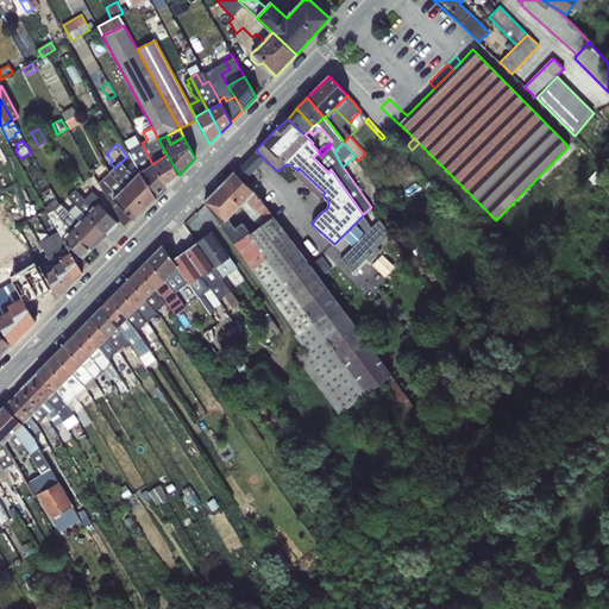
[(140,171),(152,164),(143,145),(129,152),(135,165),(139,170),(140,171)]
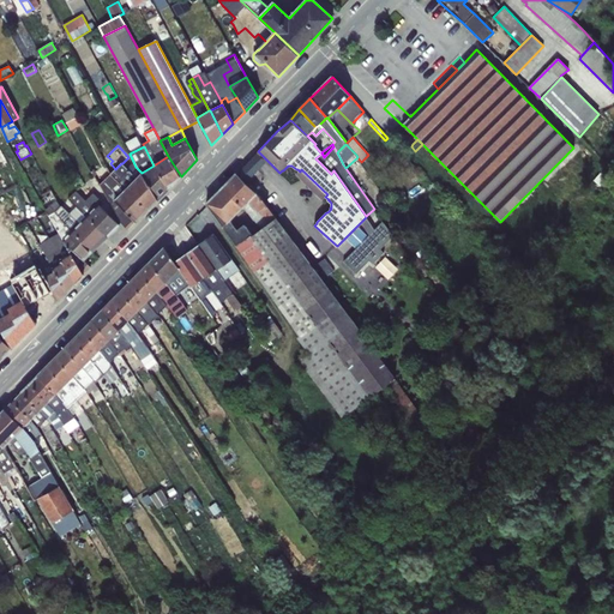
[(433,155),(428,150),(423,156),(428,161),(433,155)]
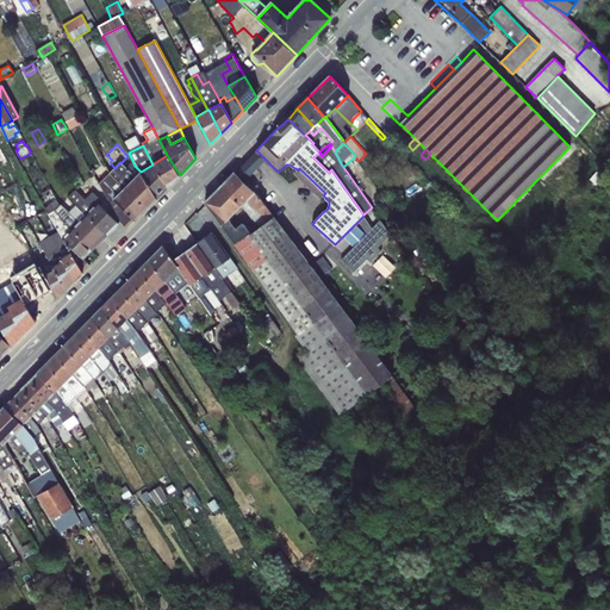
[(266,160),(257,151),(248,161),(256,168),(266,160)]
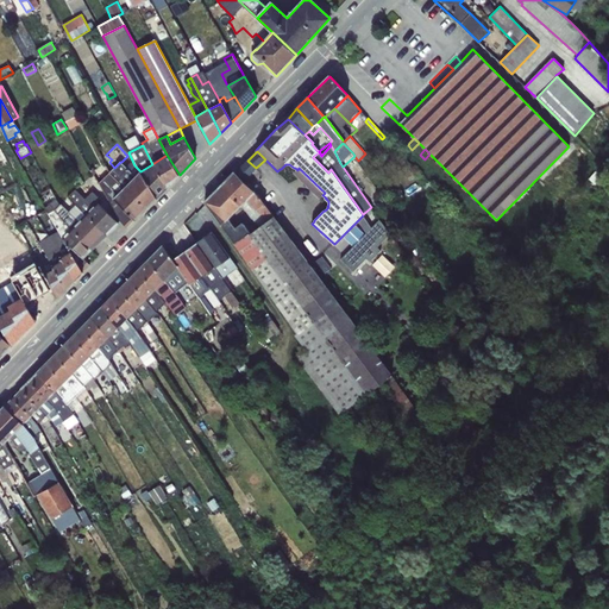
[(168,187),(180,175),(167,155),(152,164),(168,187)]
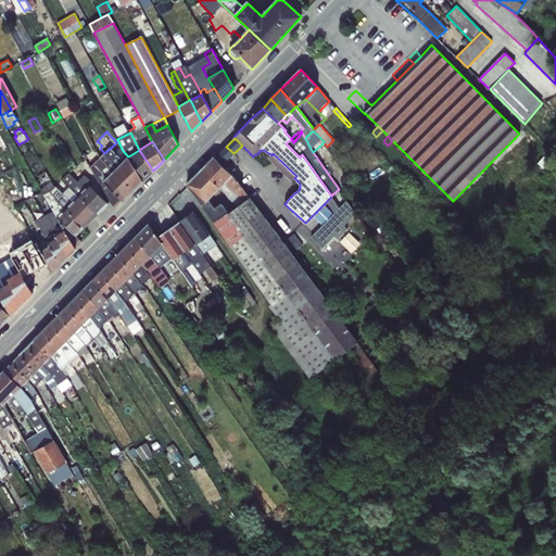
[(127,155),(123,151),(115,143),(111,148),(124,161),(128,156),(127,155)]
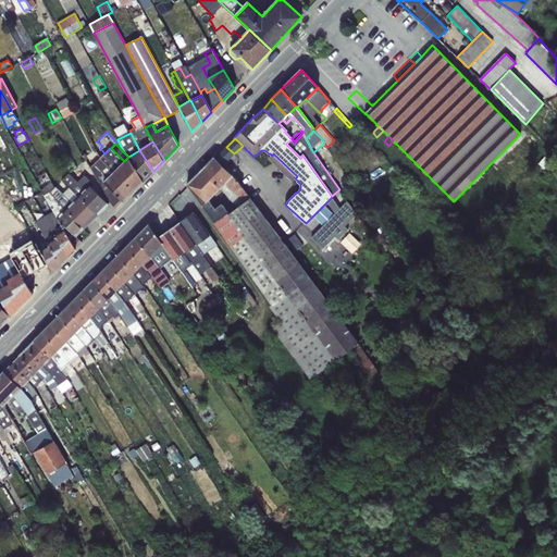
[(234,153),(226,147),(226,146),(214,159),(201,171),(219,188),(221,186),(232,175),(230,173),(240,163),(242,161),(234,153)]
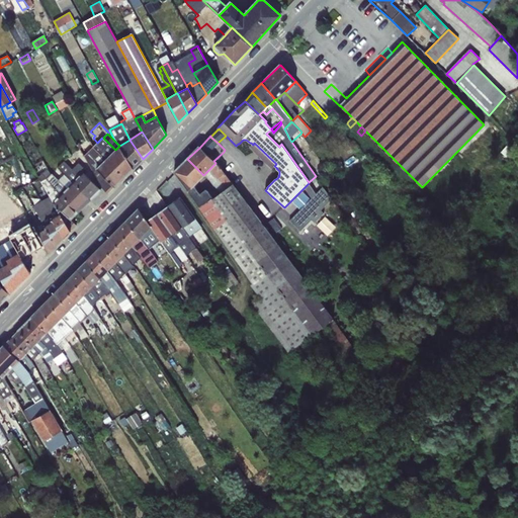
[(106,160),(115,150),(103,138),(102,138),(97,143),(93,147),(106,160)]
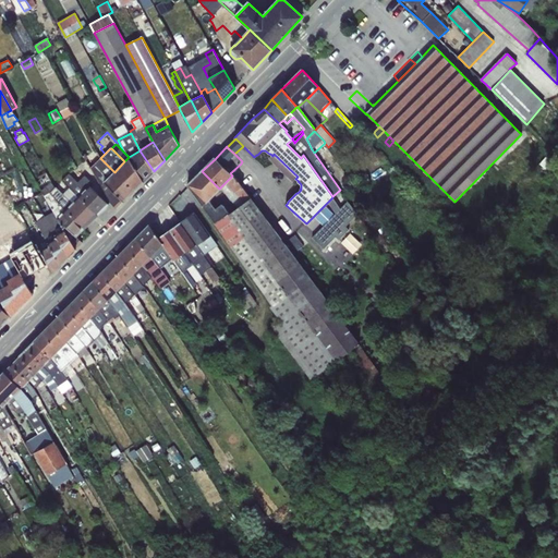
[(129,157),(124,161),(144,182),(154,171),(140,150),(129,157)]
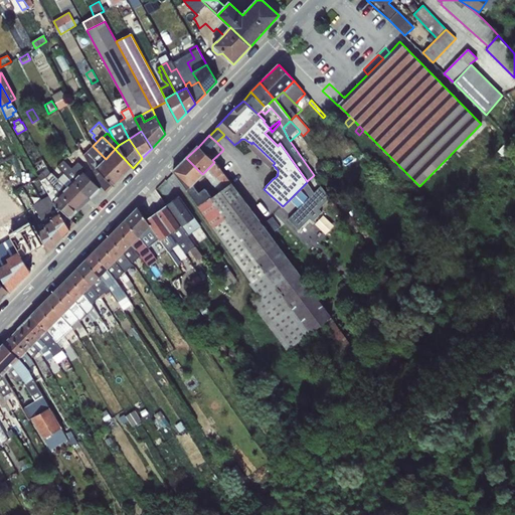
[(514,145),(509,139),(498,151),(503,157),(514,145)]
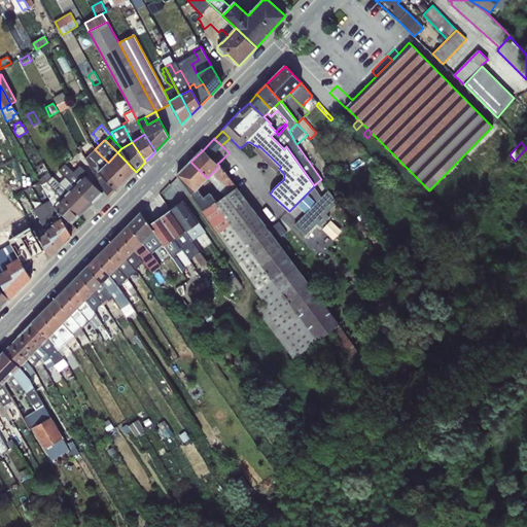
[(312,143),(310,145),(315,153),(318,151),(312,143)]
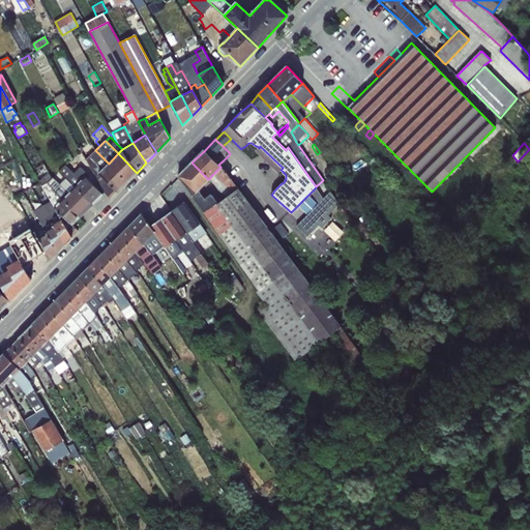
[(259,148),(258,147),(255,150),(278,173),(281,170),(283,168),(260,146),(259,148)]
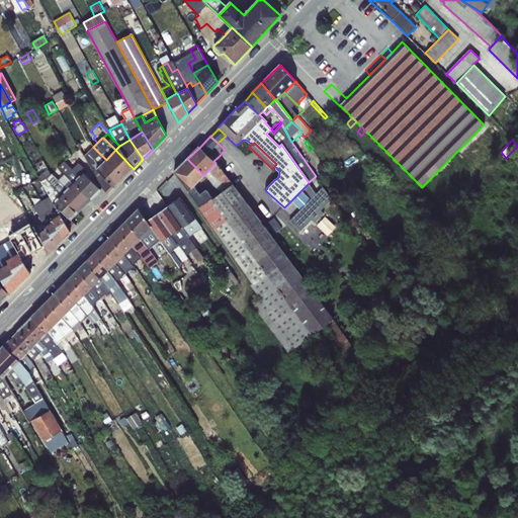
[(106,160),(93,147),(84,155),(99,182),(108,193),(114,186),(97,169),(106,160)]
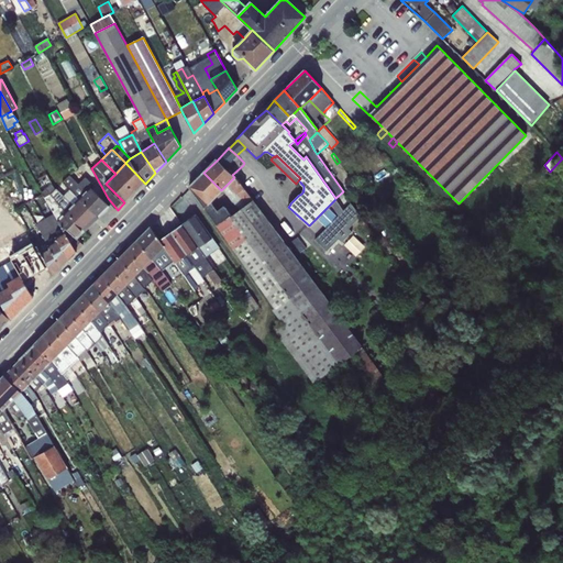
[(145,184),(125,163),(116,174),(135,192),(145,184)]
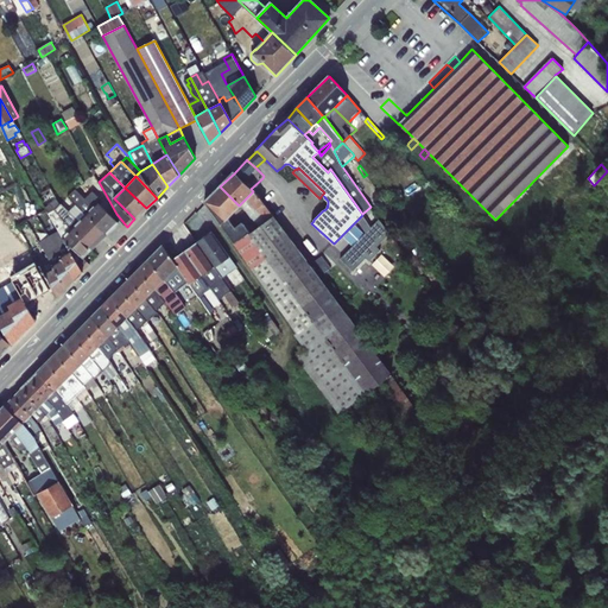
[(251,189),(253,191),(259,197),(266,189),(270,185),(263,178),(251,189)]
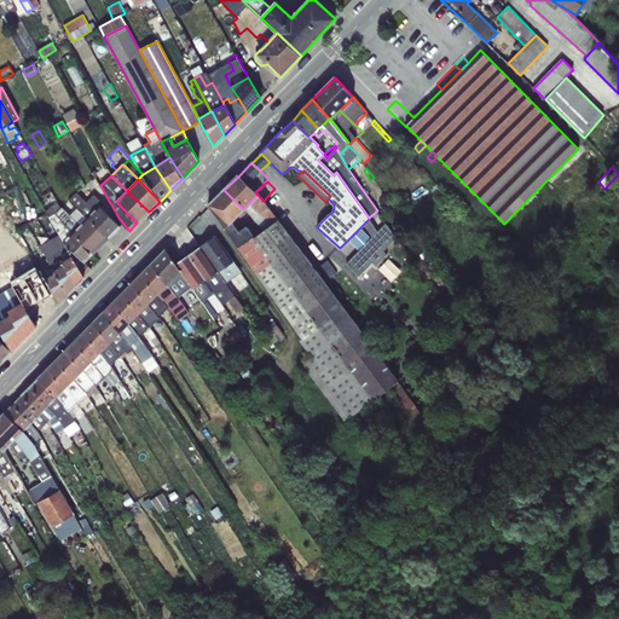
[(232,221),(243,209),(224,190),(209,206),(225,229),(232,221)]
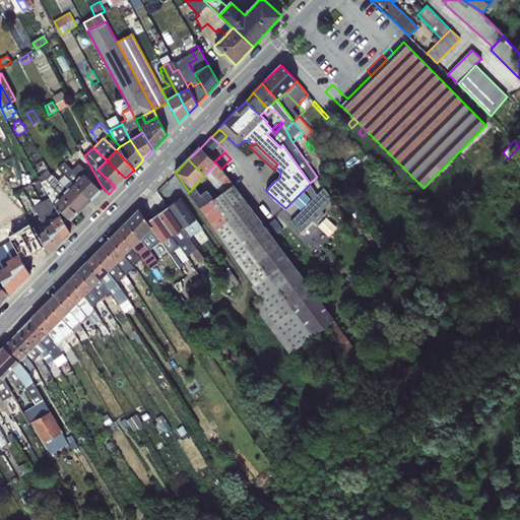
[(107,160),(98,170),(115,187),(125,178),(107,160)]
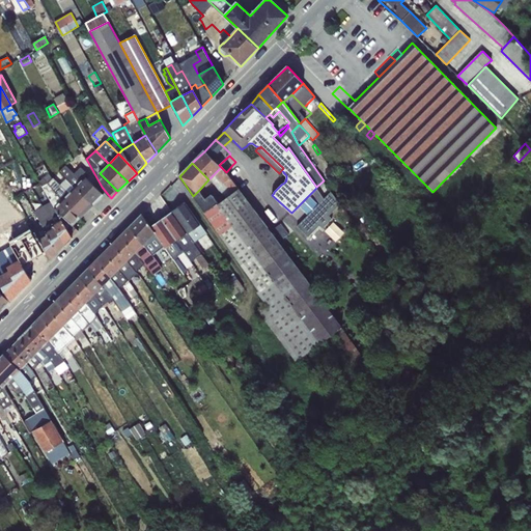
[(66,165),(59,172),(76,188),(86,177),(87,178),(89,176),(81,167),(75,173),(66,165)]
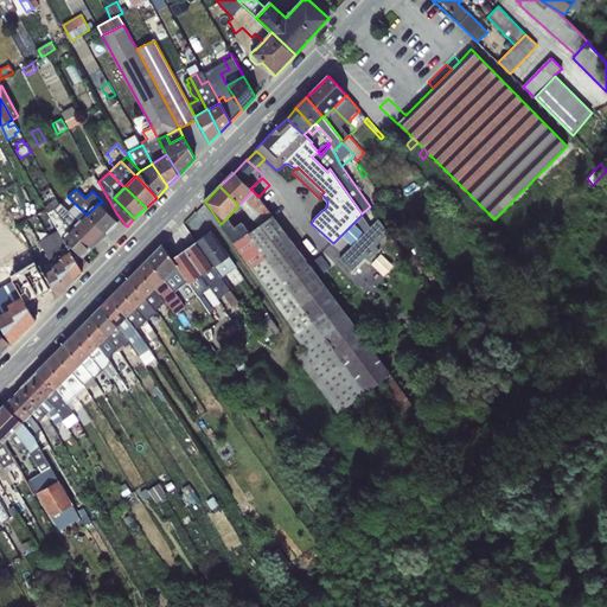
[(267,208),(259,197),(253,191),(241,203),(259,225),(249,232),(248,234),(365,393),(381,382),(415,432),(426,422),(390,371),(289,236),(287,234),(275,218),(267,208)]
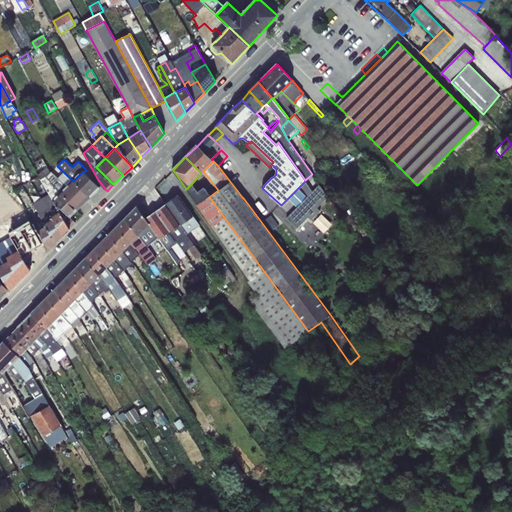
[(46,177),(61,193),(67,187),(51,172),(47,167),(42,171),(42,172),(46,177)]
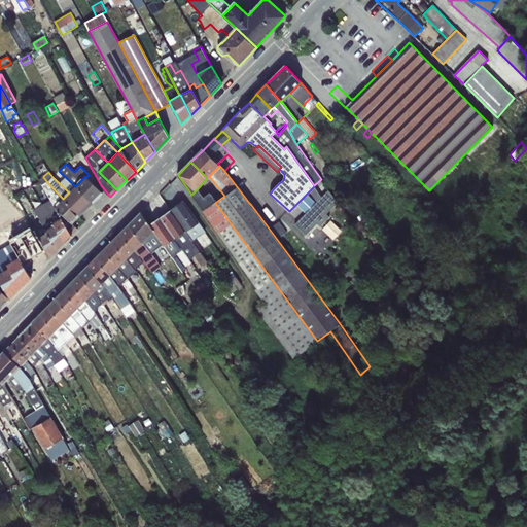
[(232,180),(239,189),(245,184),(239,175),(232,180)]
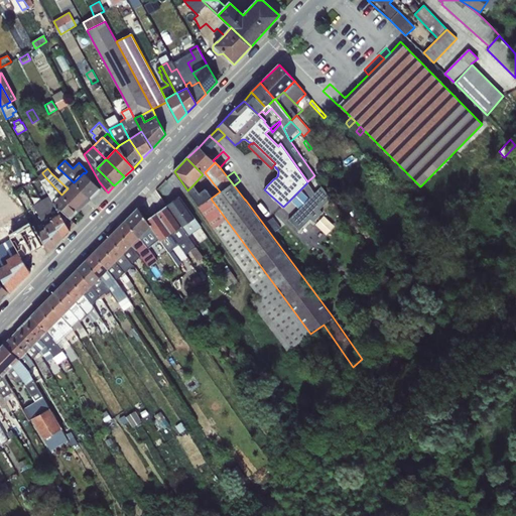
[(85,173),(84,172),(74,182),(90,198),(99,187),(85,173)]
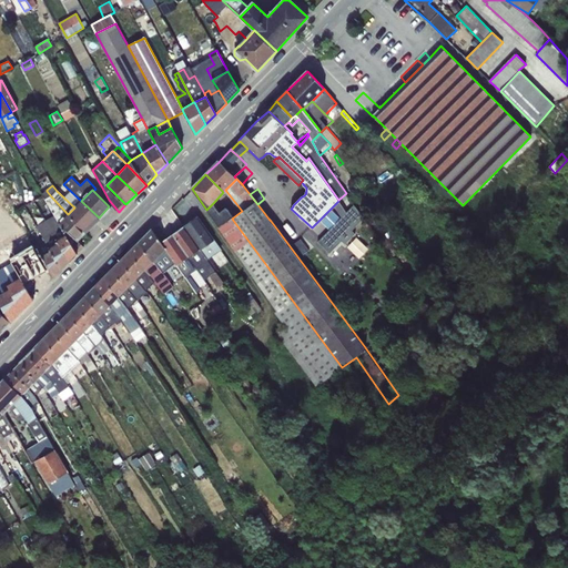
[(359,192),(353,196),(364,211),(373,205),(363,190),(361,192),(359,192)]
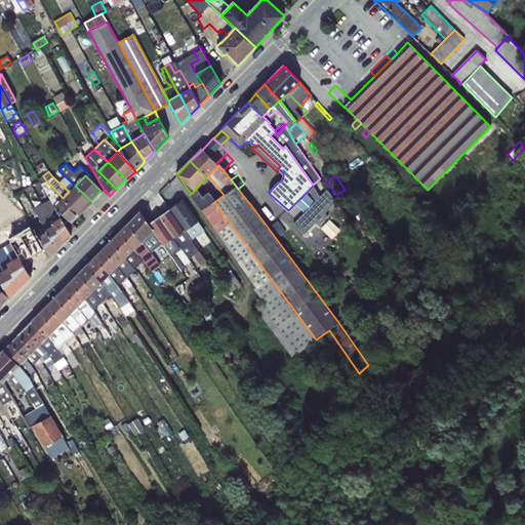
[(39,179),(50,199),(54,206),(63,198),(47,182),(43,176),(39,179)]
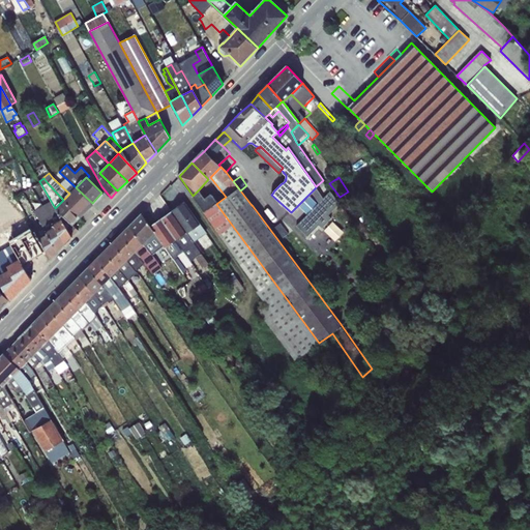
[(80,216),(92,203),(76,187),(69,194),(63,200),(80,216)]
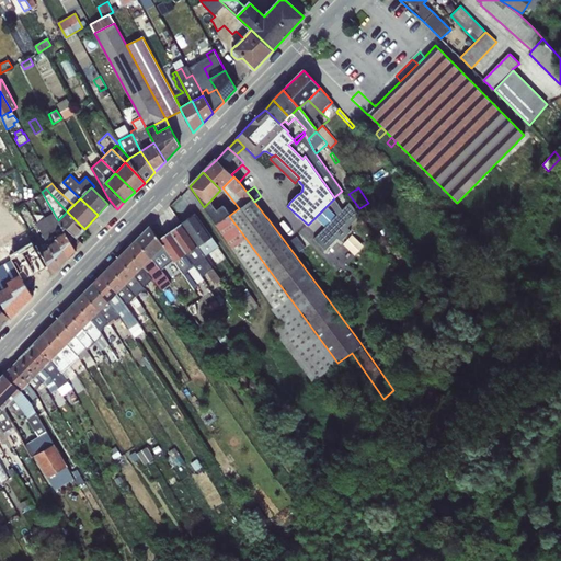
[(210,201),(204,207),(283,321),(263,336),(276,356),(288,347),(297,342),(321,375),(329,386),(345,374),(338,363),(229,216),(230,215),(226,208),(222,205),(217,209),(210,201)]
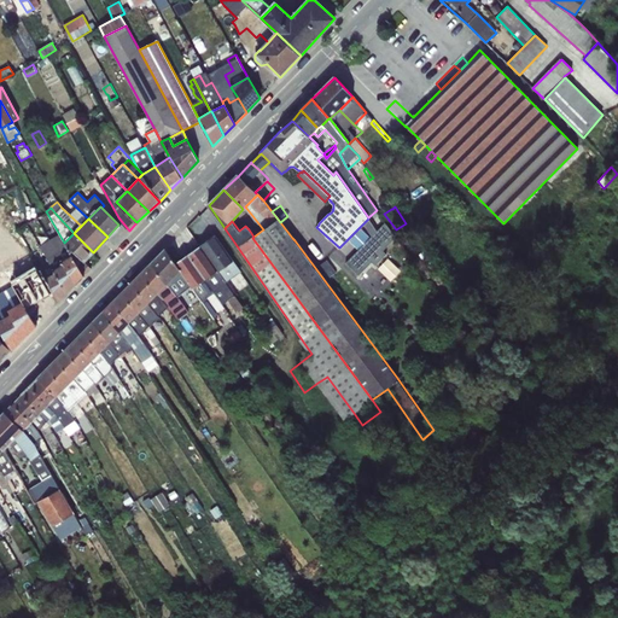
[(292,238),(295,240),(307,231),(303,227),(292,238)]
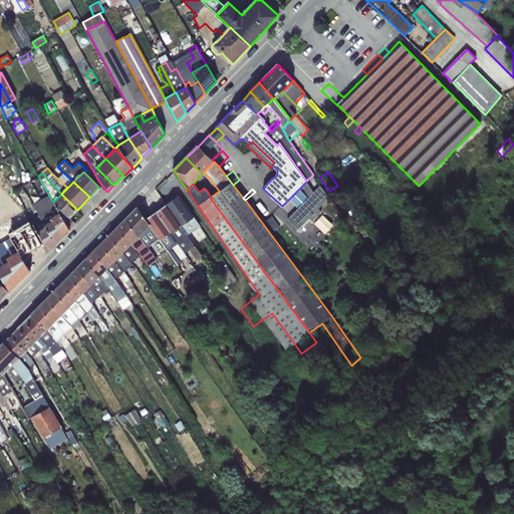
[(341,190),(332,197),(337,202),(345,196),(341,190)]
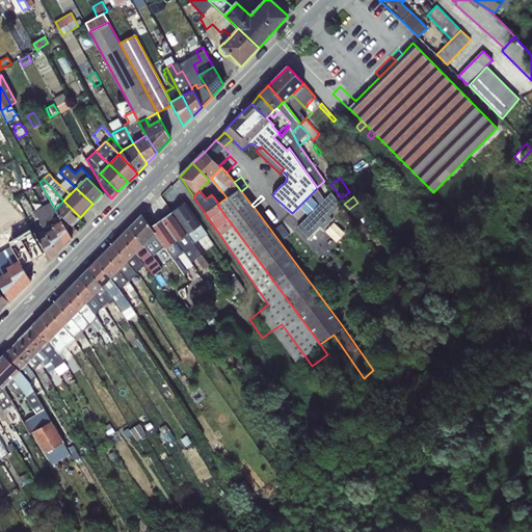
[(8,211),(24,238),(31,234),(16,207),(14,208),(9,201),(2,205),(5,212),(8,211)]
